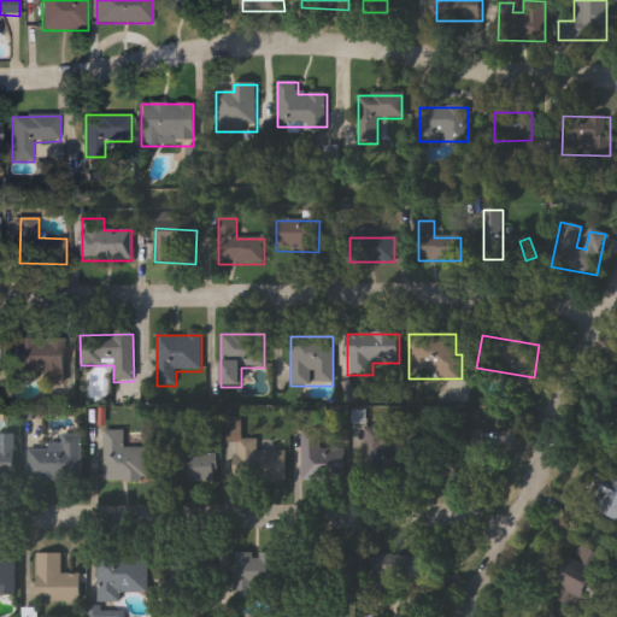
[(42,374),(15,374),(16,340),(64,340),(64,386),(42,386),(42,374)]
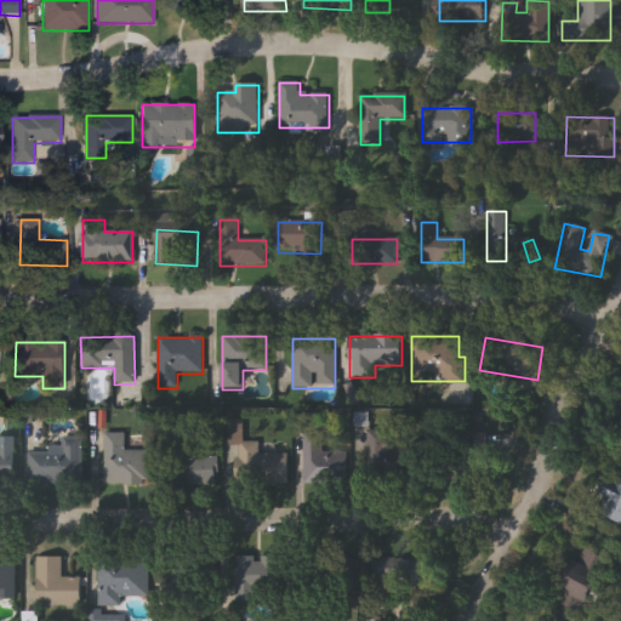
[(387,432),(387,486),(366,486),(366,432),(387,432)]
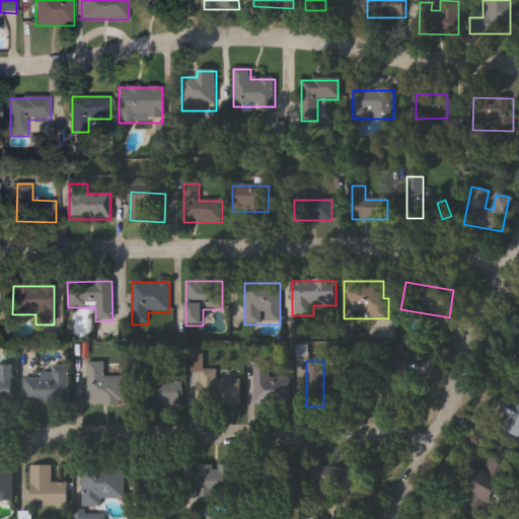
[(105,363),(105,374),(123,374),(123,405),(86,405),(86,363),(105,363)]
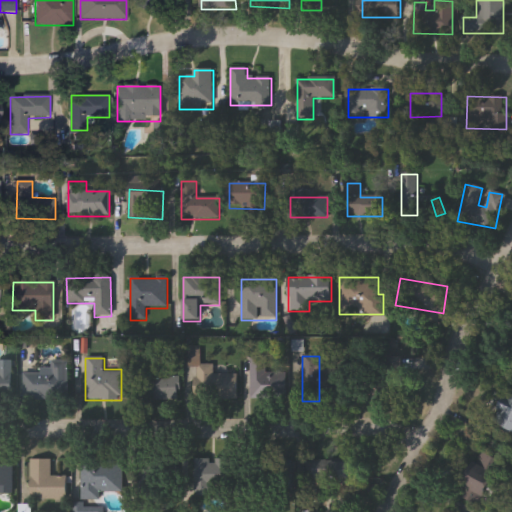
[(140,360),(157,360),(157,377),(178,377),(178,400),(140,401),(140,360)]
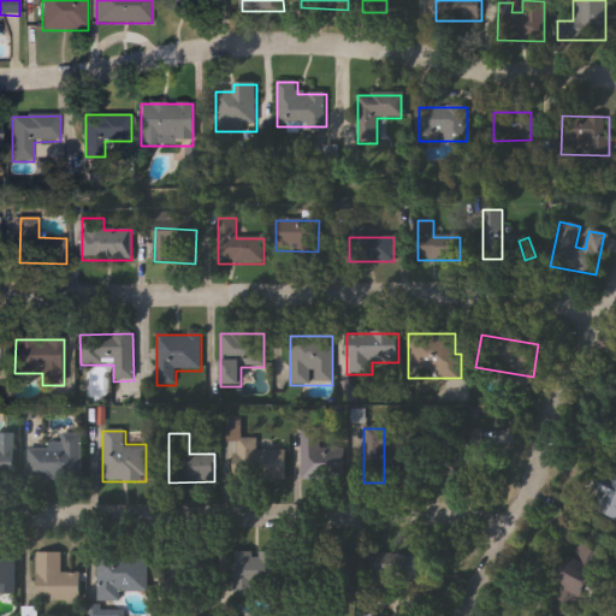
[(301,478),(300,433),(321,433),(321,451),(343,451),(343,478),(301,478)]
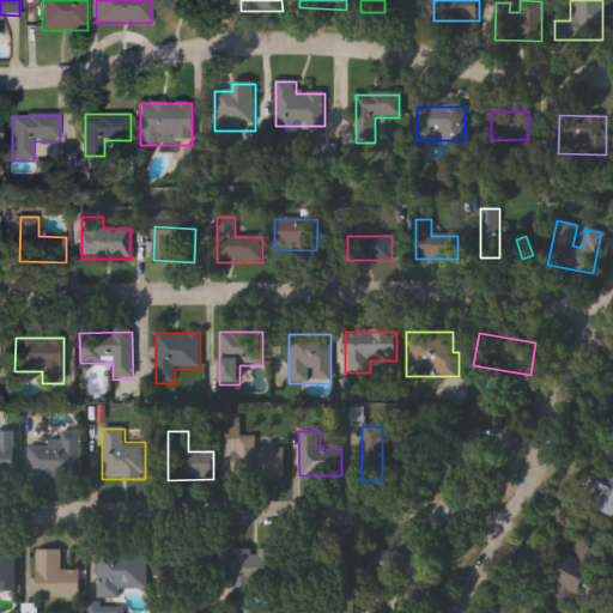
[(0,432),(16,432),(16,471),(0,471),(0,432)]
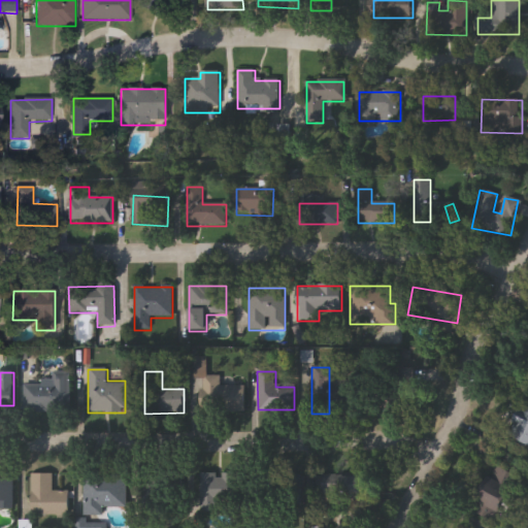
[(69,372),(69,411),(23,411),(23,384),(53,384),(53,372),(69,372)]
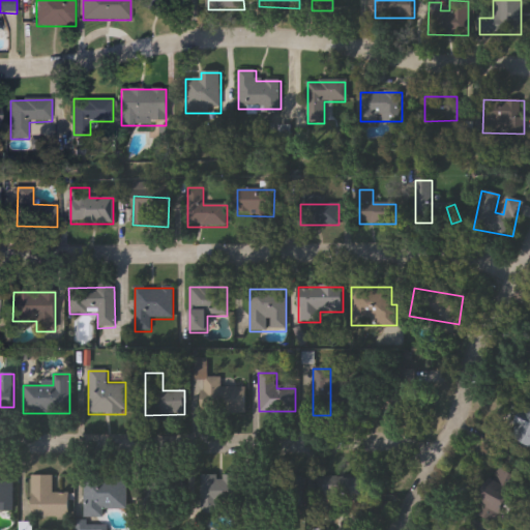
[(244,414),(203,414),(203,385),(245,386),(244,414)]
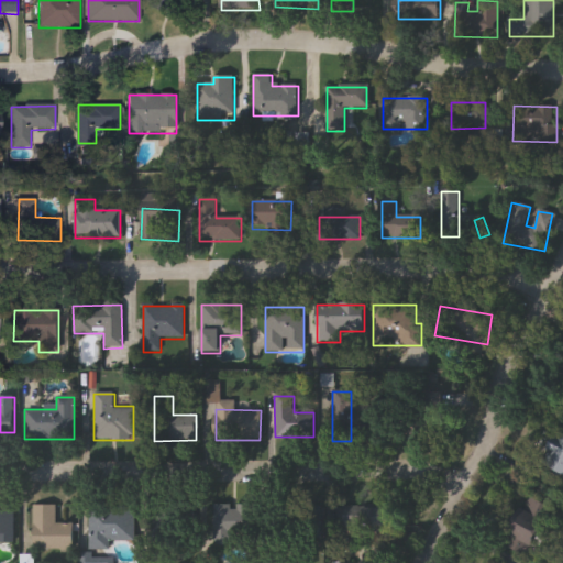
[(562,427),(562,476),(540,465),(559,426),(562,427)]
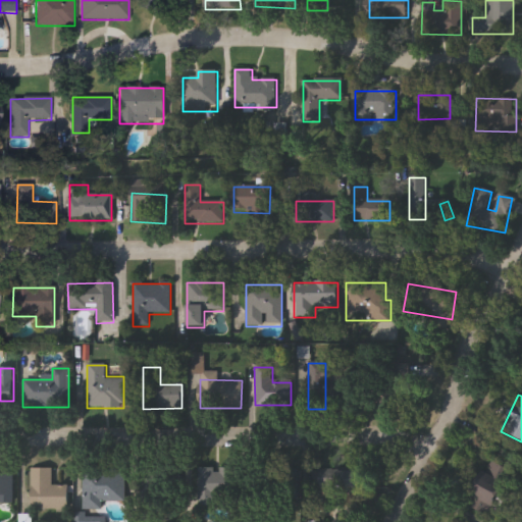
[(467,507),(488,460),(512,471),(494,510),(486,506),(482,514),(467,507)]
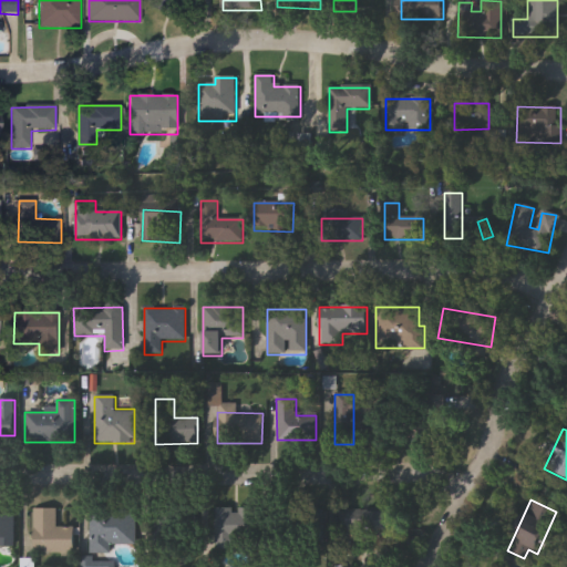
[(33,554),(33,509),(54,509),(54,528),(73,528),(73,554),(33,554)]
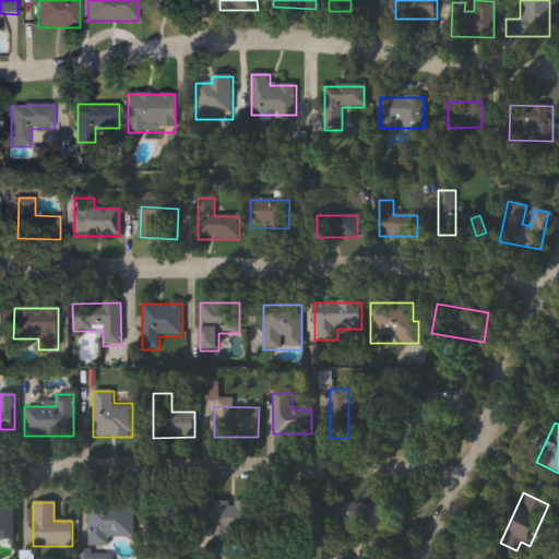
[(86,546),(86,502),(132,502),(132,538),(110,538),(110,546),(86,546)]
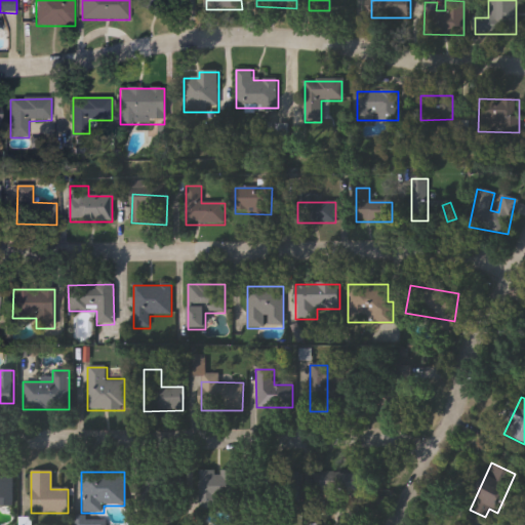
[(199,510),(198,473),(235,472),(235,495),(214,495),(214,510),(199,510)]
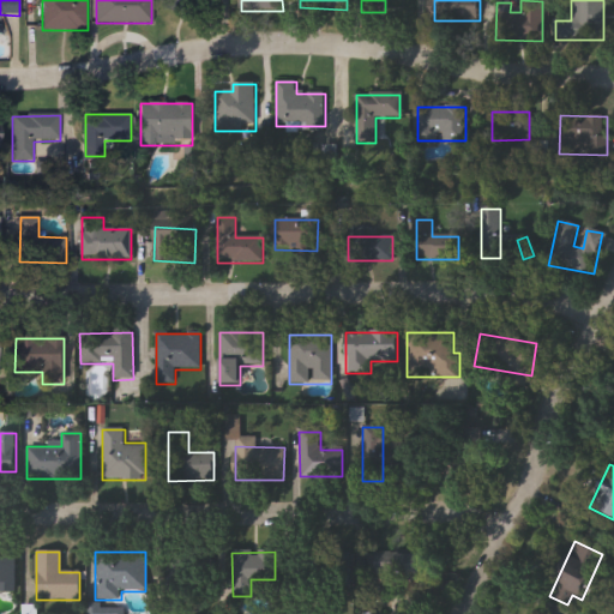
[(374,576),(374,553),(428,553),(428,576),(374,576)]
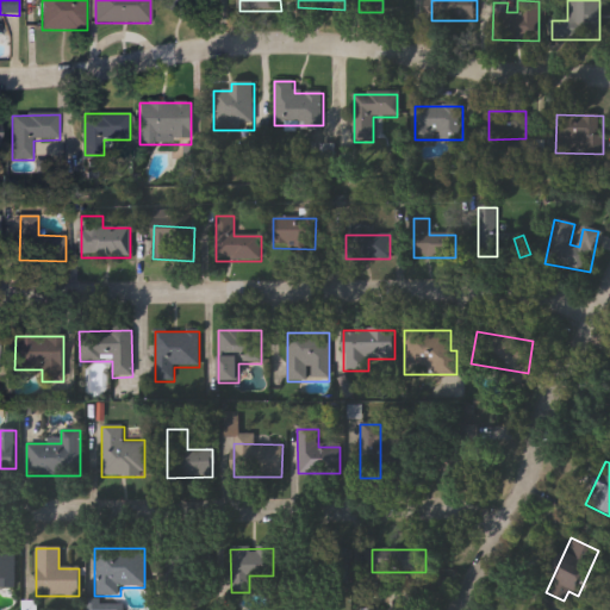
[(17,590),(0,589),(0,552),(17,552),(17,590)]
